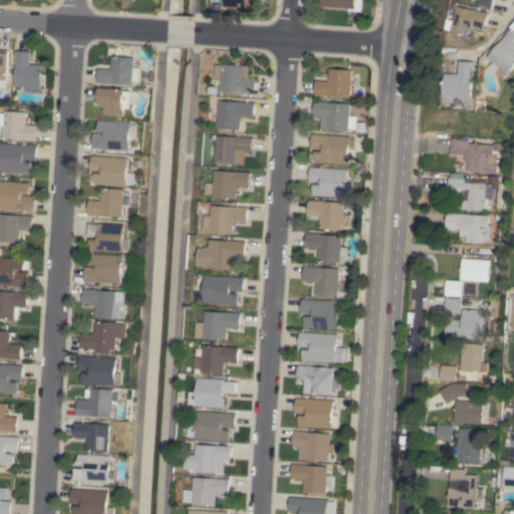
[(258,0),(258,1),(260,1),(260,6),(258,6),(258,9),(223,7),(223,11),(213,11),(214,1),(224,1),(224,0),(258,0)]
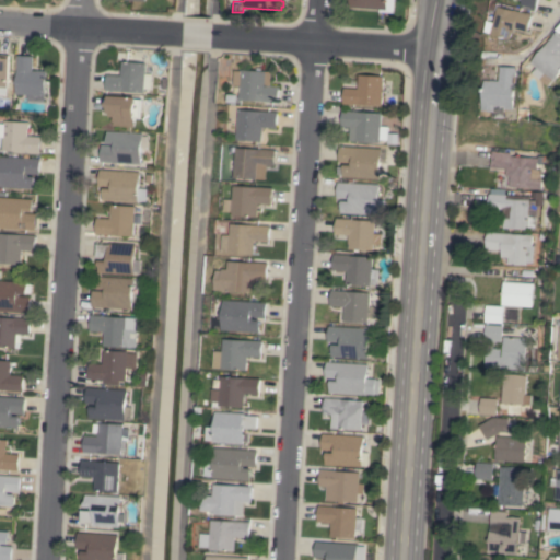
[(386,0),(386,9),(349,7),(349,0),(386,0)]
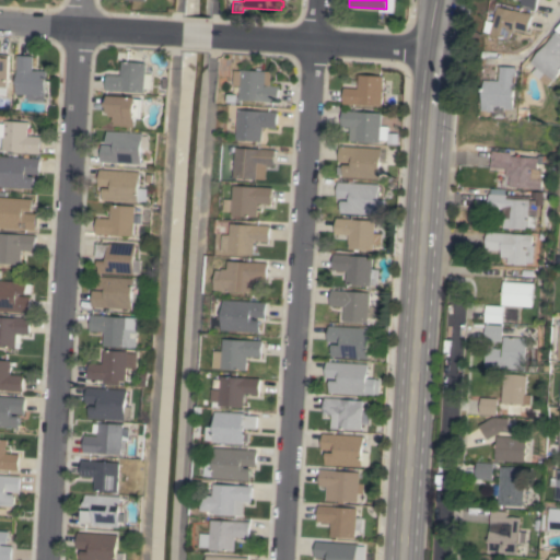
[(539,0),(537,9),(533,8),(533,7),(523,4),(523,0),(539,0)]
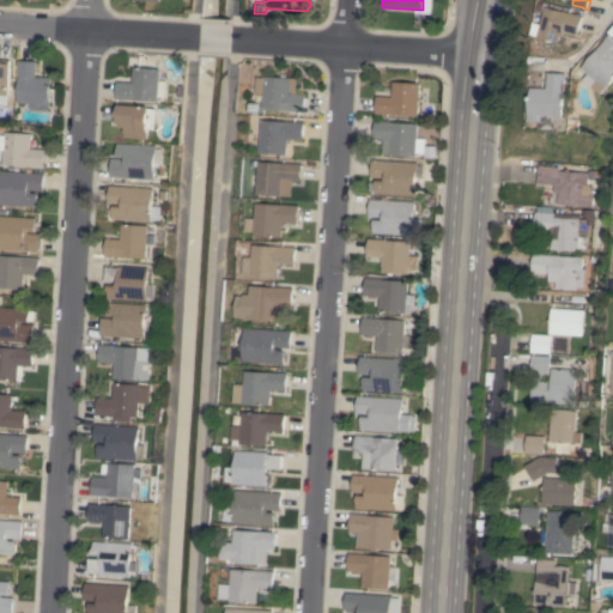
[(568,12),(568,11),(578,14),(580,13),(584,16),(580,35),(566,31),(565,36),(563,35),(560,42),(540,37),(540,36),(532,34),(535,22),(544,24),(548,6),(568,12)]
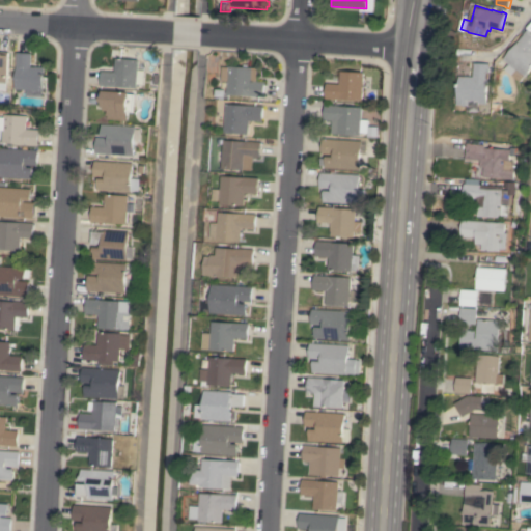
[(506,68),(510,63),(505,59),(521,40),(520,40),(525,34),(529,29),(530,30),(530,71),(526,77),(525,76),(521,81),(506,68)]
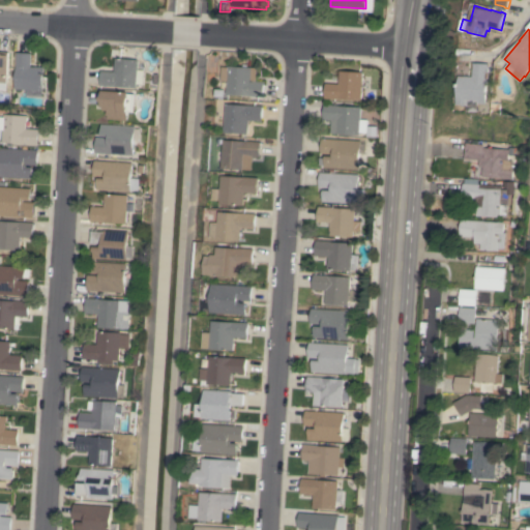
[(15,89),(17,52),(32,53),(31,66),(35,67),(35,66),(45,67),(42,91),(15,89)]
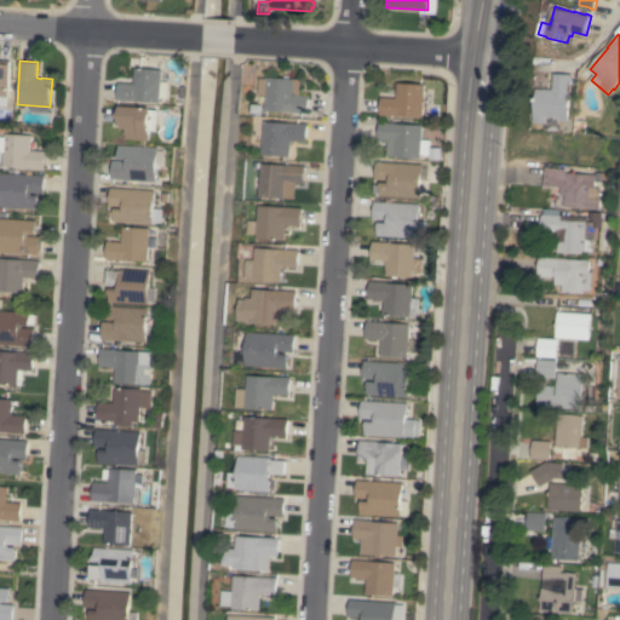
[(10,96),(0,95),(0,62),(5,62),(5,63),(12,64),(10,96)]
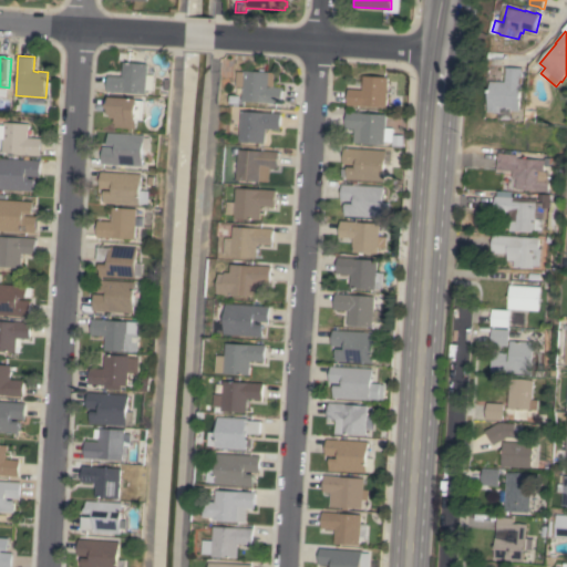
[(122,76),(123,62),(148,63),(147,74),(155,74),(154,91),(146,90),(146,93),(124,92),(124,93),(107,92),(109,75),(122,76)]
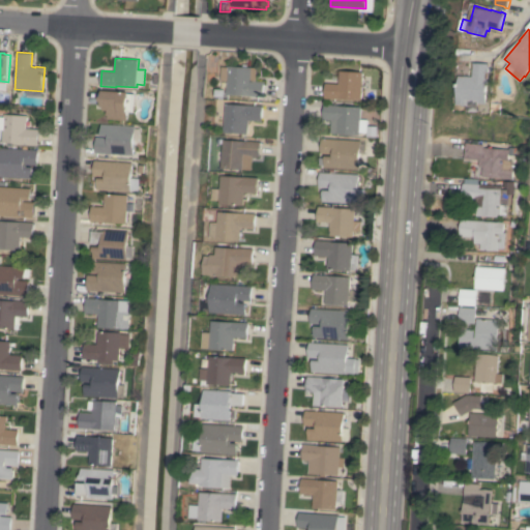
[(462,76),(475,76),(476,62),(492,63),(492,69),(491,69),(491,81),(490,81),(489,104),(481,102),(480,112),(470,111),(471,106),(466,105),(460,104),(460,101),(461,101),(462,76)]
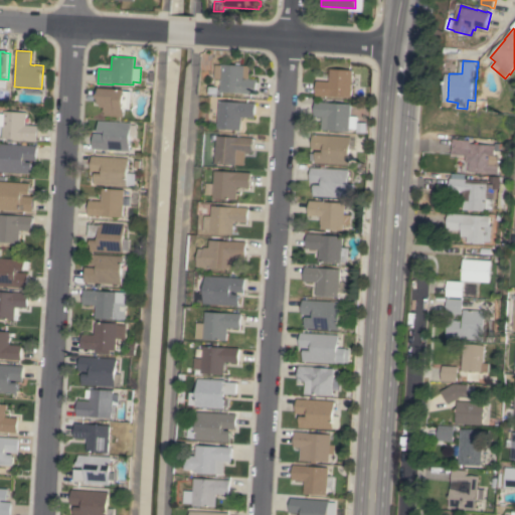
[(220,92),(221,78),(215,78),(216,64),(222,64),(222,63),(249,65),(248,78),(258,79),(256,94),(220,92)]
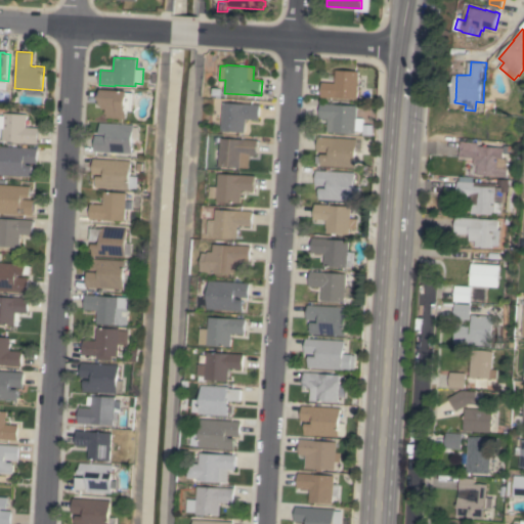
[(357,99),(320,97),(321,82),(334,82),(335,70),(359,71),(357,99)]
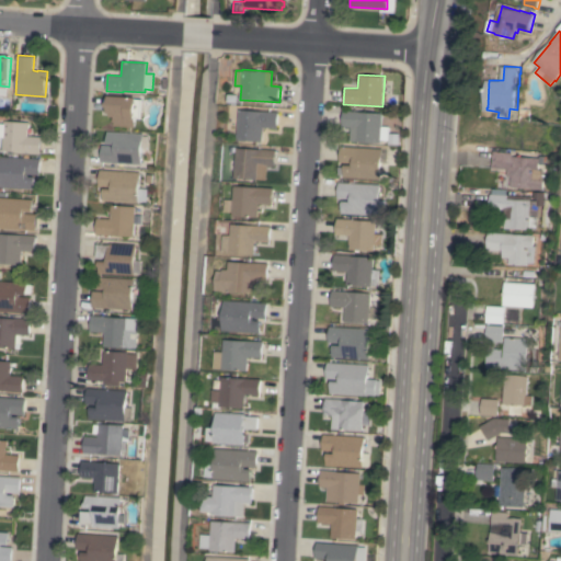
[(115,126),(115,122),(114,122),(114,119),(115,119),(115,116),(111,116),(111,113),(107,112),(109,106),(106,106),(106,101),(109,102),(109,95),(138,98),(138,99),(145,100),(144,118),(137,117),(137,127),(115,126)]
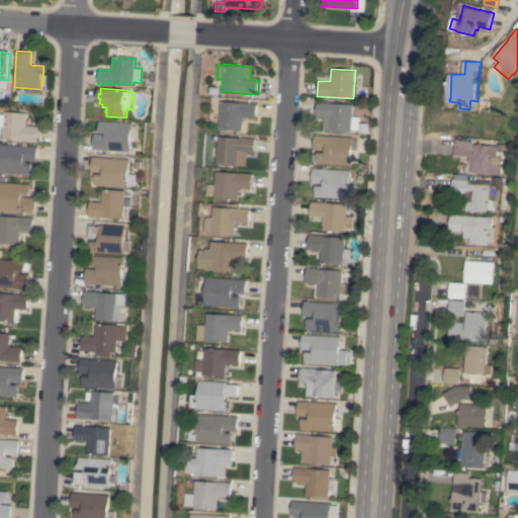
[(244,117),(243,131),(220,128),(222,100),(257,103),(256,118),(244,117)]
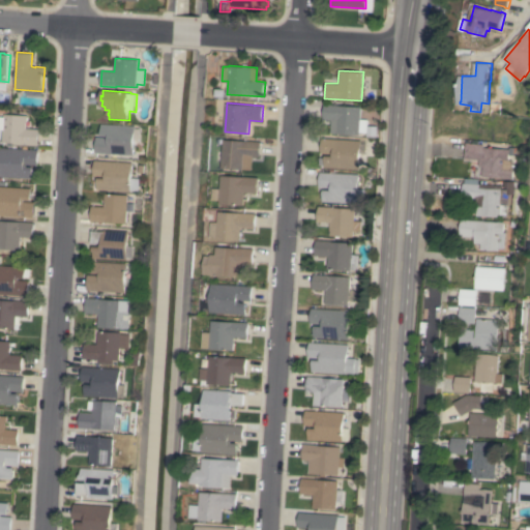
[(360,119),(367,120),(367,125),(376,126),(375,137),(366,136),(366,133),(359,133),(359,136),(330,134),(330,120),(323,120),(324,104),(360,107),(360,119)]
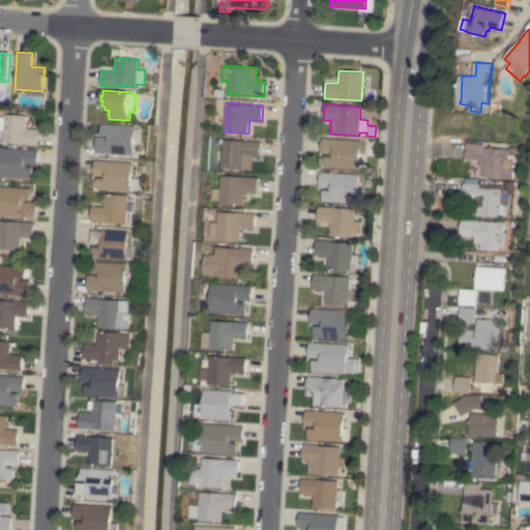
[(27,116),(27,121),(25,121),(25,128),(39,129),(38,145),(1,142),(2,129),(0,129),(0,116),(2,117),(2,114),(27,116)]
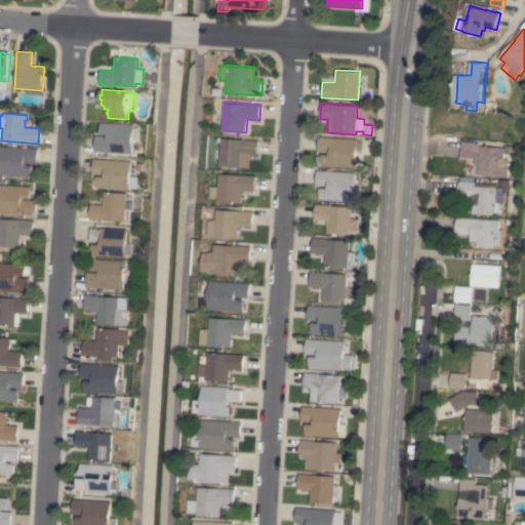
[(94,151),(95,135),(107,136),(107,135),(99,134),(101,122),(135,125),(133,154),(94,151)]
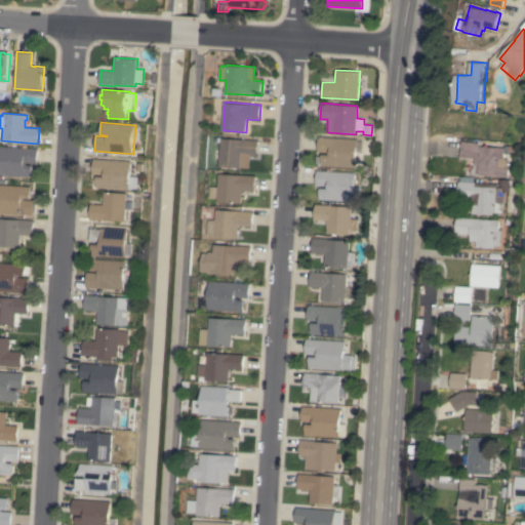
[(358,139),(356,168),(321,166),(322,154),(328,155),(328,153),(317,152),(318,136),(358,139)]
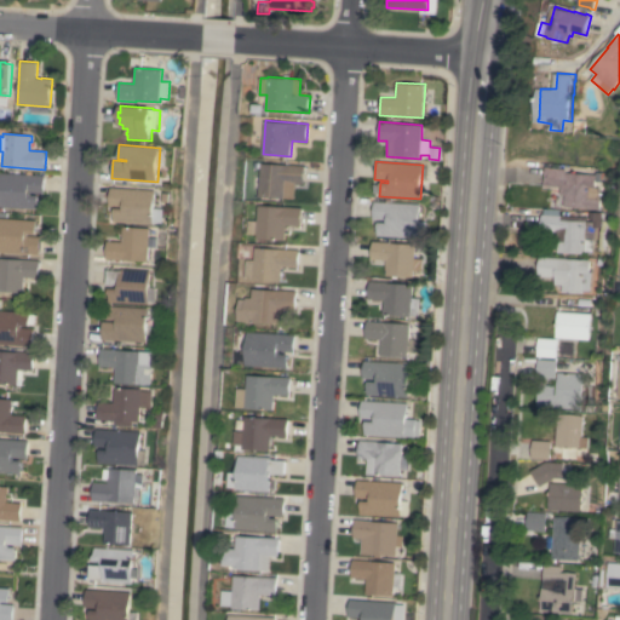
[(290,183),(288,199),(260,196),(263,162),(304,166),(303,184),(290,183)]
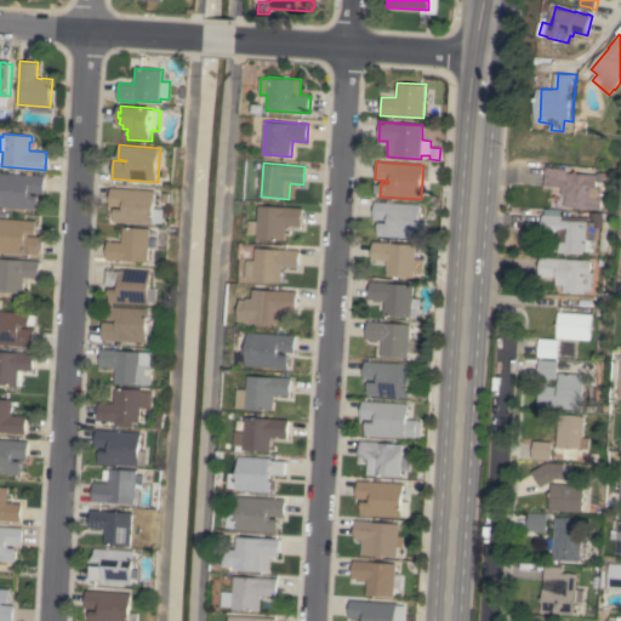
[(564,210),(547,209),(548,194),(560,194),(560,187),(543,186),(545,166),(551,167),(565,169),(565,172),(596,175),(594,184),(596,184),(596,188),(599,188),(599,199),(599,210),(564,208),(564,210)]
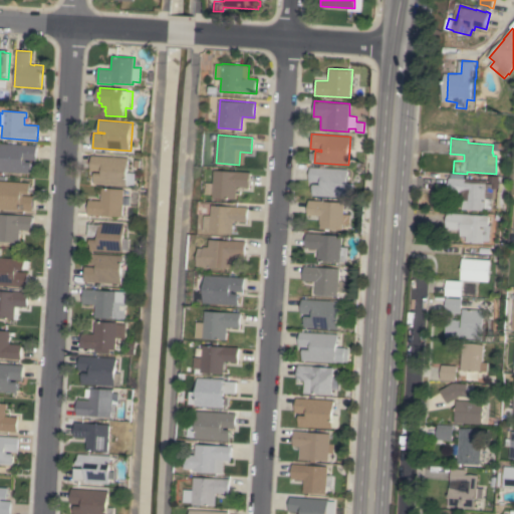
[(0,143),(37,146),(36,161),(28,160),(28,159),(24,159),(24,162),(32,162),(31,173),(0,171),(0,143)]
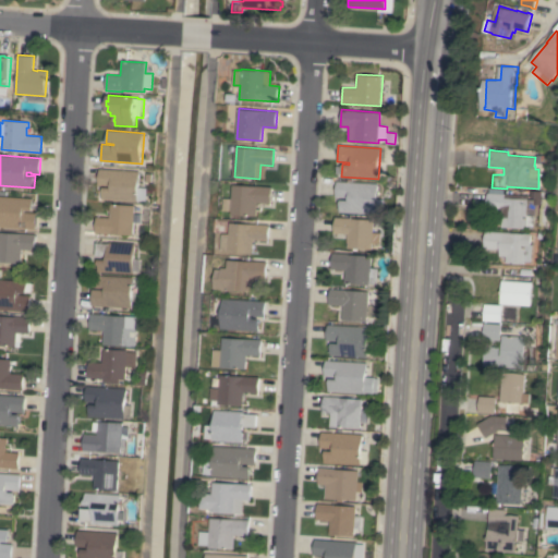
[(102,199),(104,187),(110,187),(111,186),(98,185),(99,168),(141,171),(140,187),(149,187),(148,201),(140,201),(140,202),(102,199)]
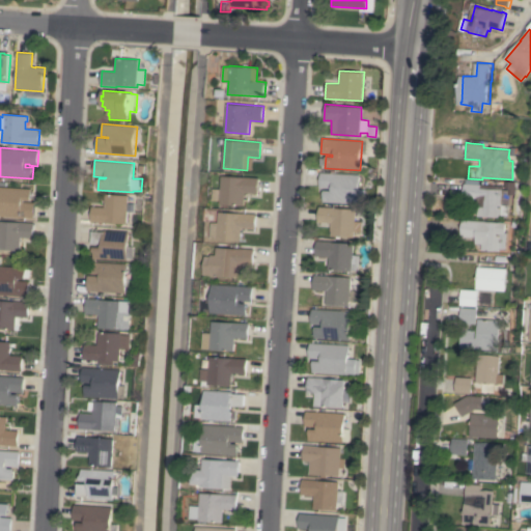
[(360,175),(358,204),(323,201),(323,190),(330,191),(330,189),(318,188),(319,172),(360,175)]
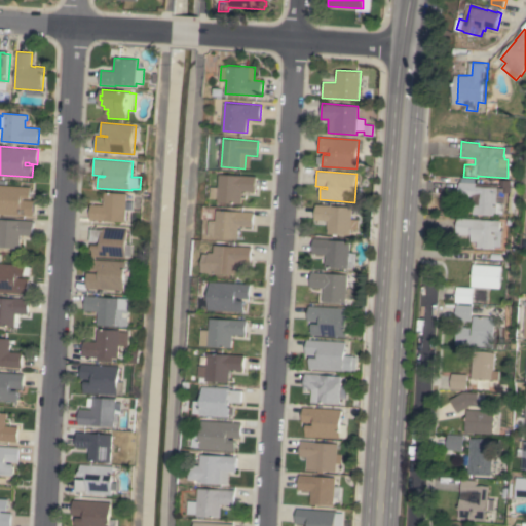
[(257,177),(256,191),(243,191),(242,203),(219,202),(220,174),(257,177)]
